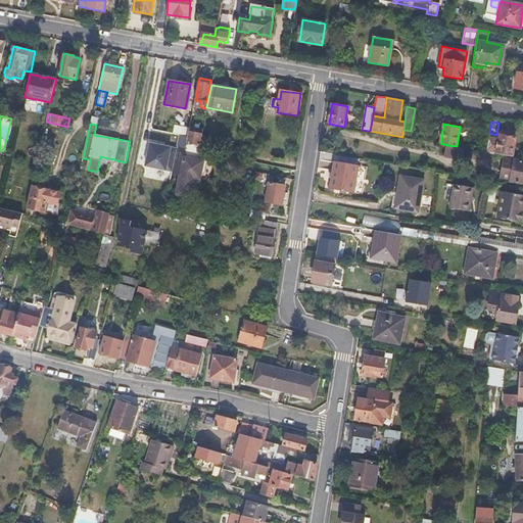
[(174,133),(187,136),(188,132),(189,128),(173,125),(171,133),(174,133)]
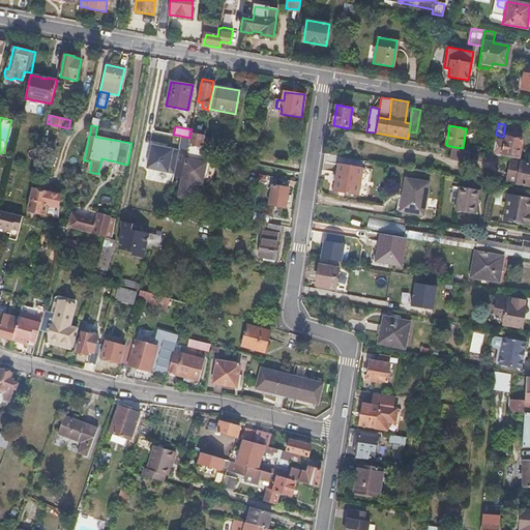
[(494,144),(493,153),(503,155),(519,158),(522,140),(513,138),(514,133),(508,131),(507,137),(505,137),(503,145),(494,144)]
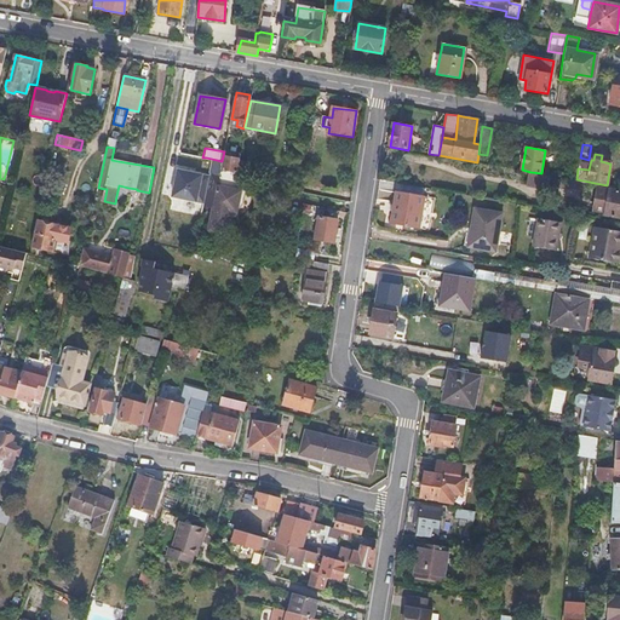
[(239,160),(223,156),(222,161),(219,174),(211,172),(210,176),(206,194),(205,202),(204,206),(213,208),(210,231),(225,235),(231,207),(235,207),(237,206),(239,204),(244,181),(235,178),(239,161),(239,160)]
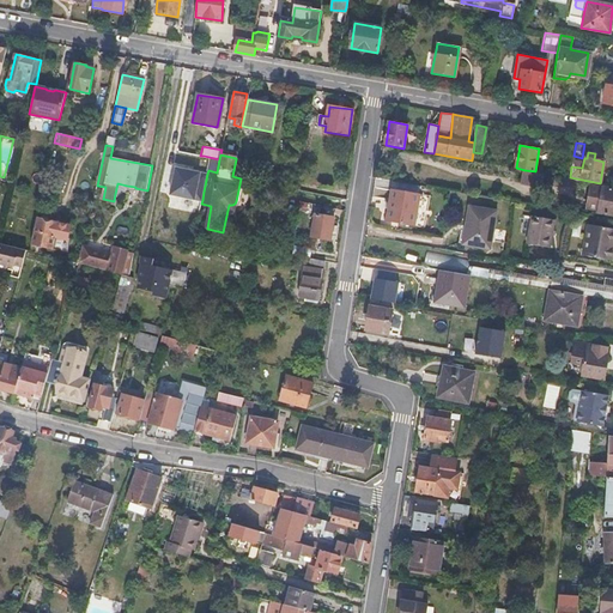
[(236,159),(232,176),(241,178),(244,178),(247,162),(236,159)]
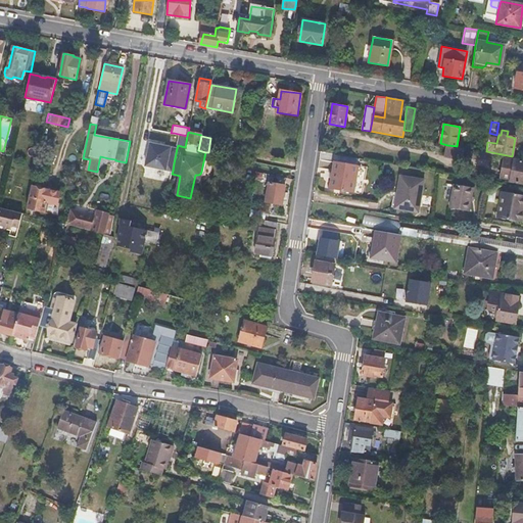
[(173,171),(177,148),(150,143),(145,165),(173,171)]
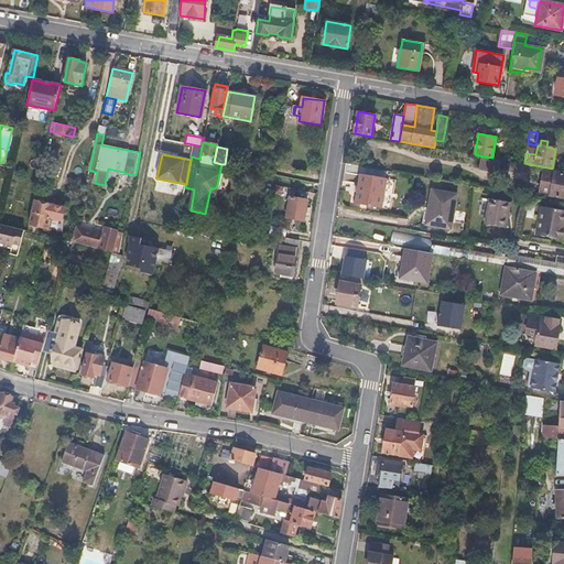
[(500,159),(492,158),(483,156),(480,167),(498,171),(500,159)]
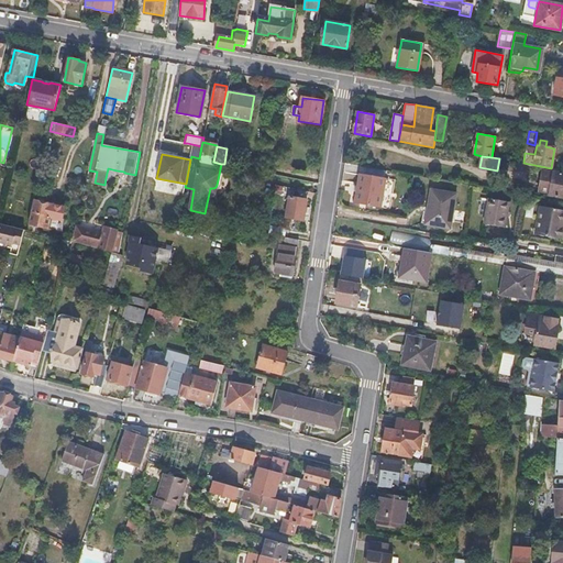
[(533,174),(534,165),(523,163),(517,162),(515,170),(533,174)]
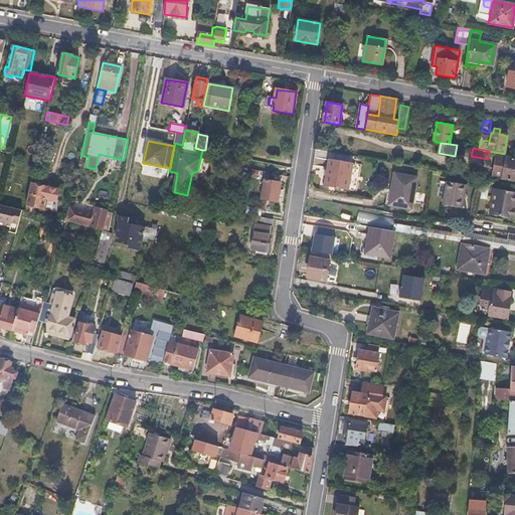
[(107,156),(99,154),(97,163),(100,164),(106,160),(107,156)]
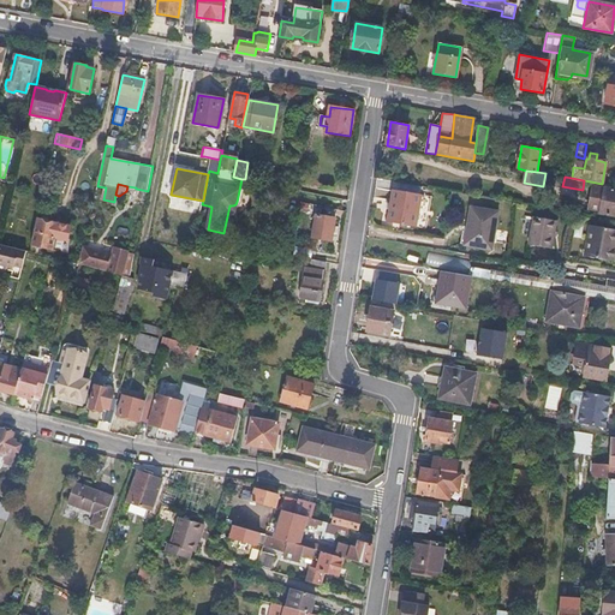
[(601,212),(604,189),(592,186),(589,204),(592,210),(601,212)]
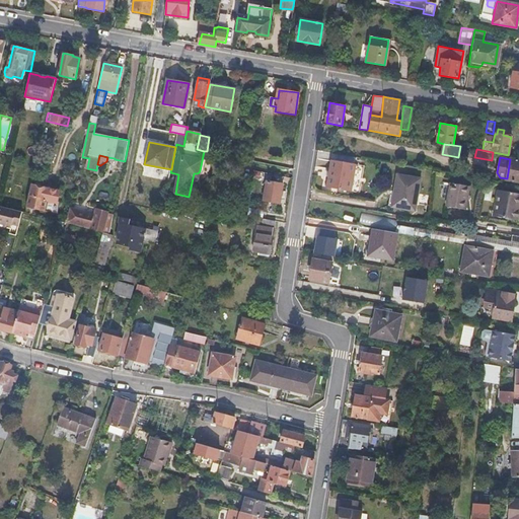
[(518,160),(510,159),(507,178),(506,180),(518,182),(518,160)]
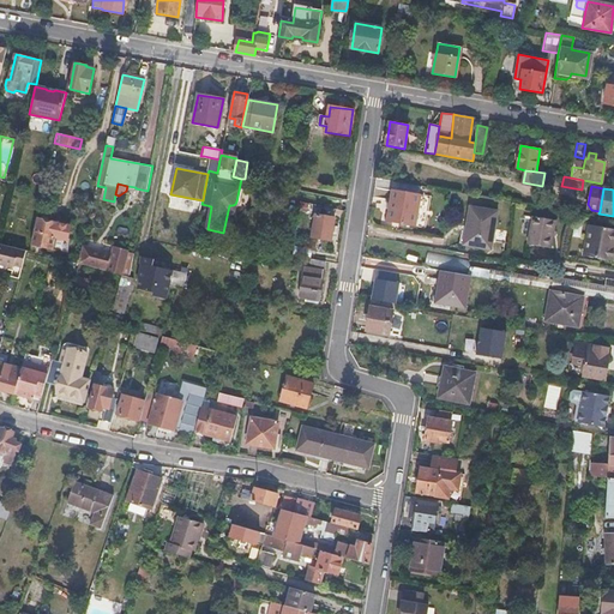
[(392,191),(387,222),(415,227),(421,194),(392,191)]
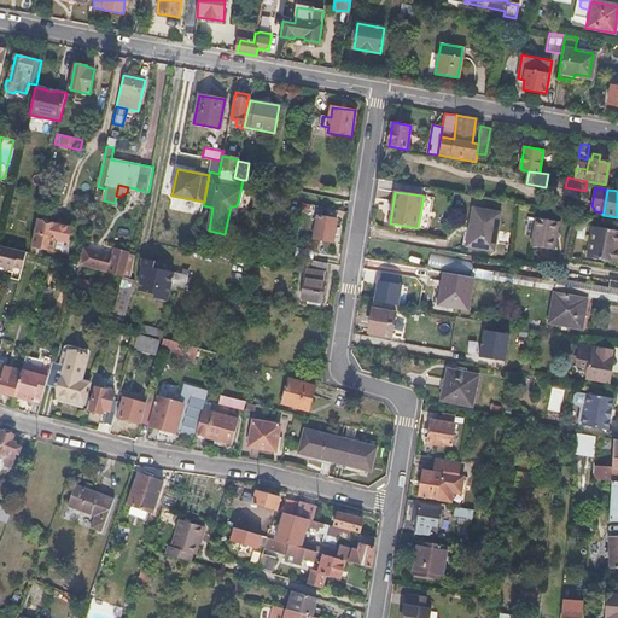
[(473,209),(467,246),(495,251),(501,213),(473,209)]
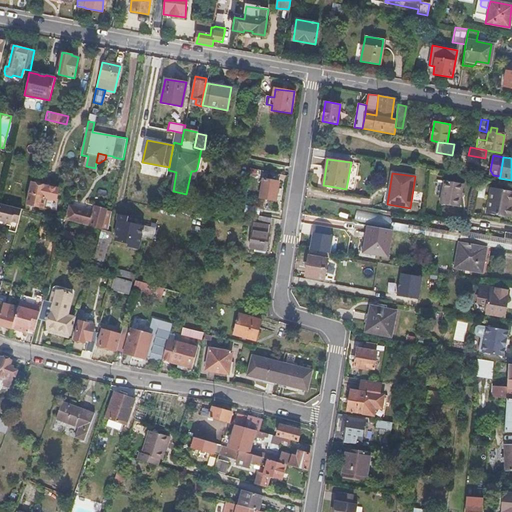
[(263,179),(260,197),(276,200),(278,182),(263,179)]
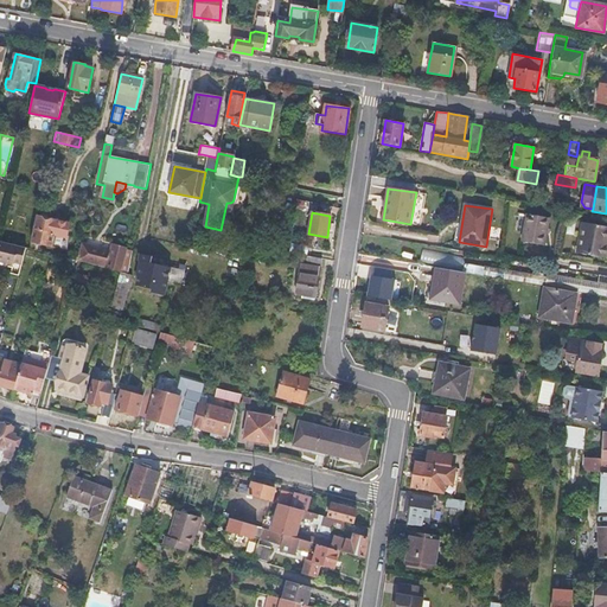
[(70,221),(37,213),(31,242),(52,247),(55,235),(66,237),(70,221)]
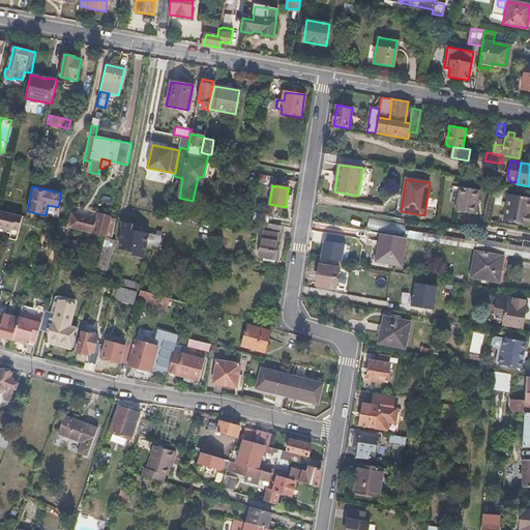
[(455,211),(475,214),(479,190),(461,187),(455,211)]
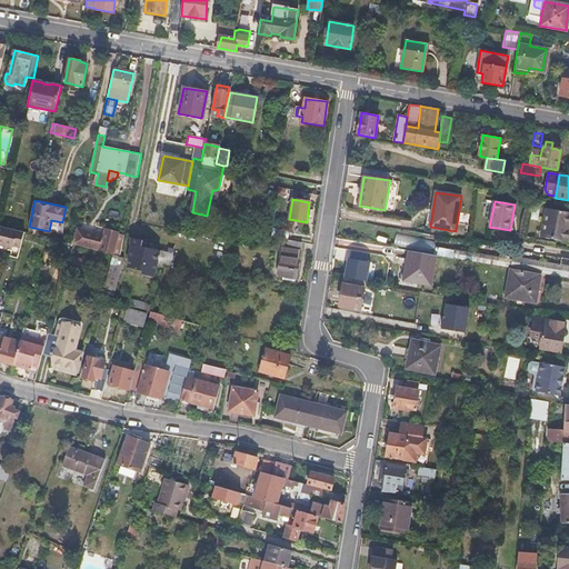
[(568,211),(548,208),(541,237),(567,242),(568,232),(568,211)]
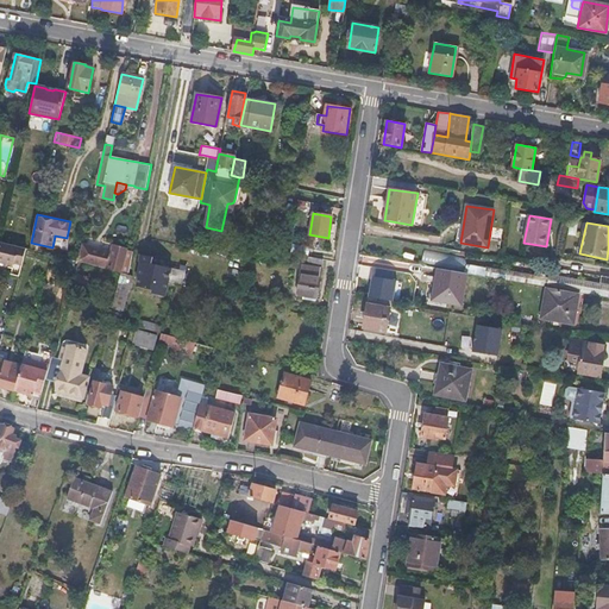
[(26,249),(0,240),(0,261),(12,265),(12,263),(22,265),(26,249)]
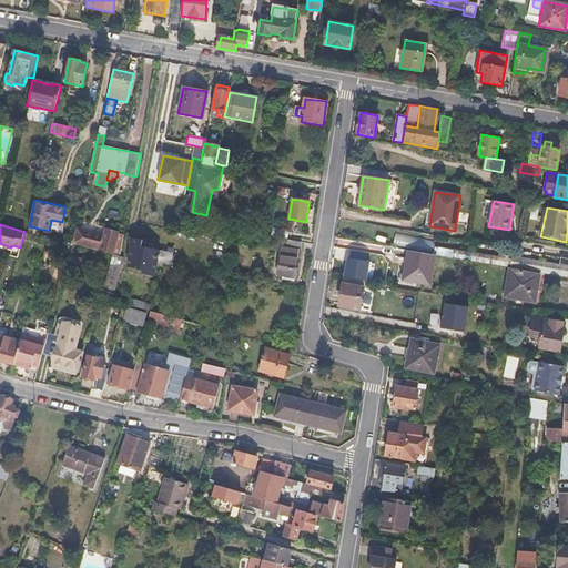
[(290,239),(291,229),(277,226),(275,236),(290,239)]
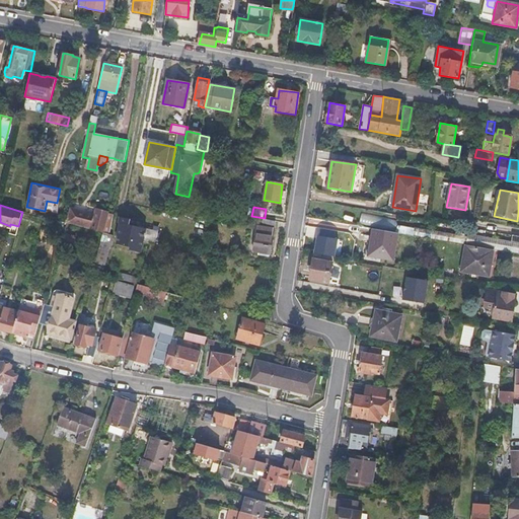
[(328,208),(326,219),(394,230),(396,220),(328,208)]
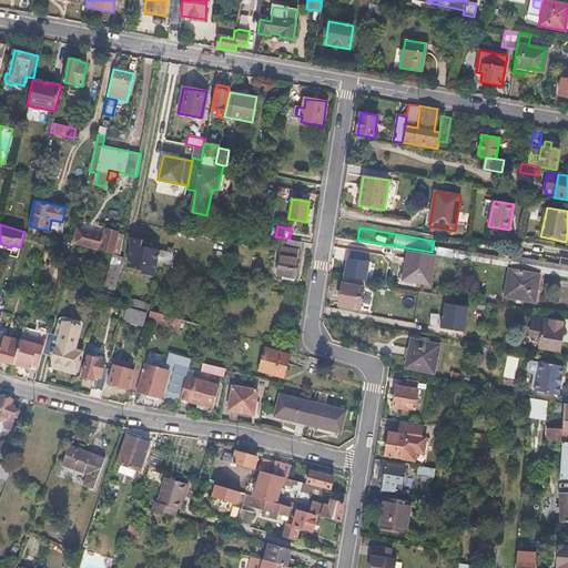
[(77,229),(75,233),(101,240),(102,234),(77,229)]
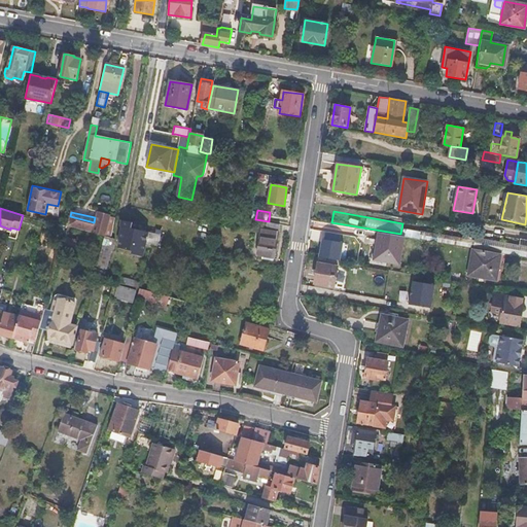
[(94,222),(70,216),(67,226),(105,236),(110,217),(110,216),(98,214),(96,222),(94,222)]
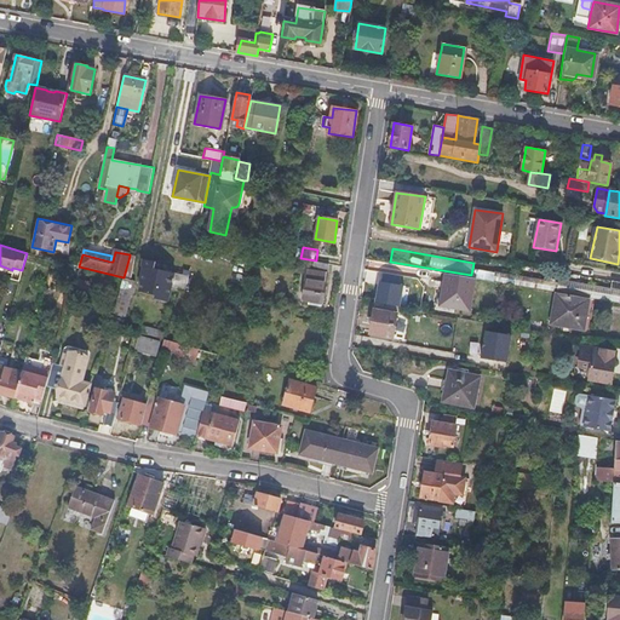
[(136,257),(130,256),(124,277),(132,280),(136,257)]
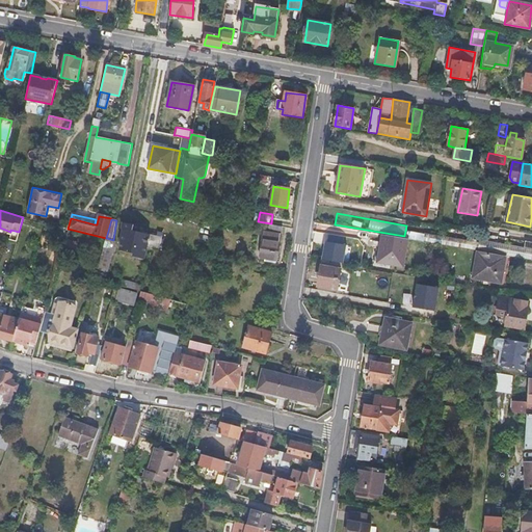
[(276,260),(282,225),(269,223),(268,232),(264,232),(260,257),(276,260)]
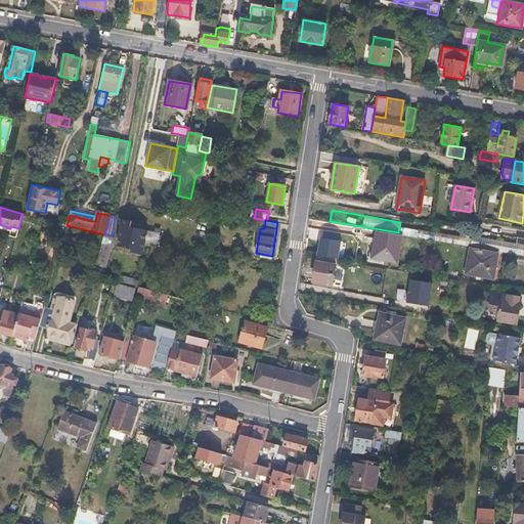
[(122,224),(119,238),(120,238),(144,245),(157,247),(160,233),(122,224)]
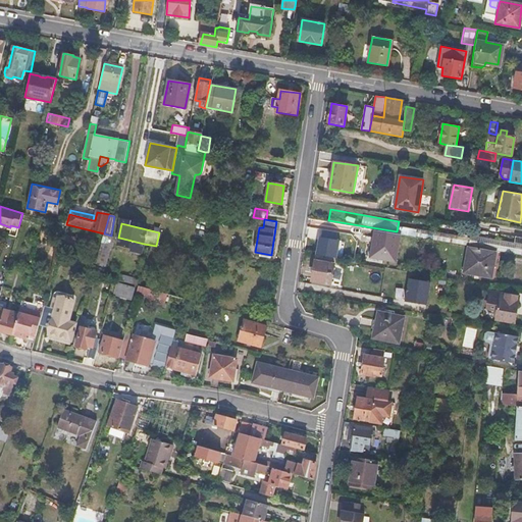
[(468,246),(469,246),(471,237),(417,228),(416,237),(468,246)]
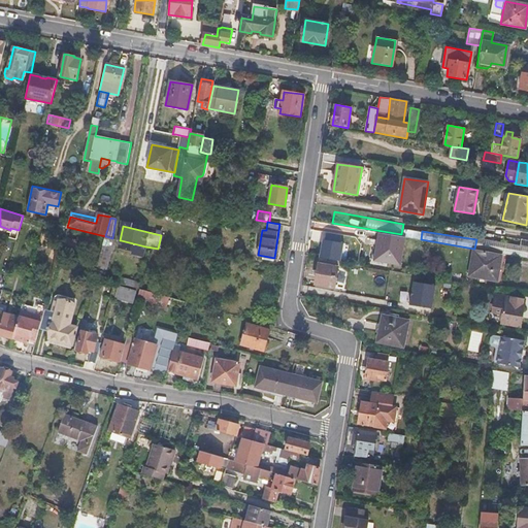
[(404,237),(378,232),(377,239),(381,240),(377,260),(400,264),(404,237)]
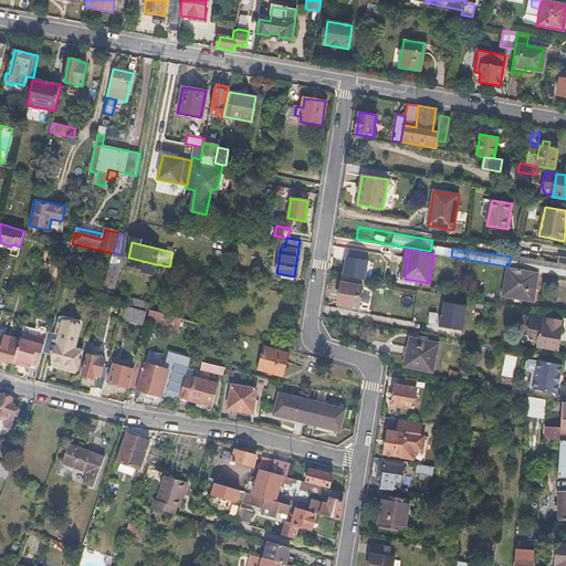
[(121,255),(113,253),(103,286),(114,290),(124,257),(121,255)]
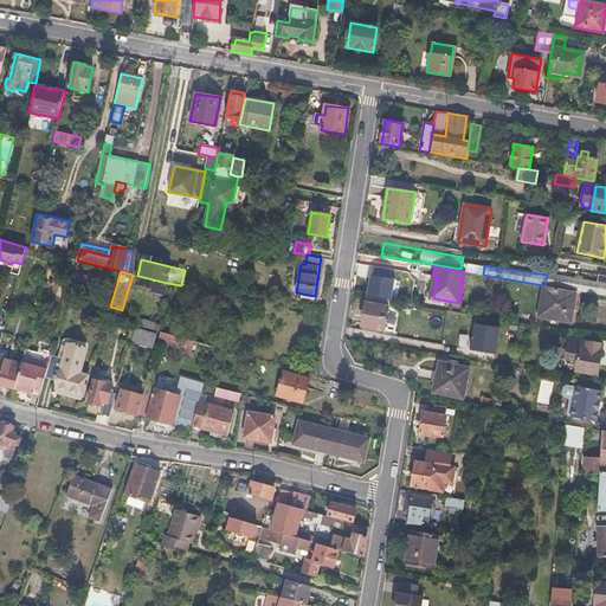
[(574,290),(605,295),(605,282),(598,281),(547,271),(547,275),(545,285),(574,290)]
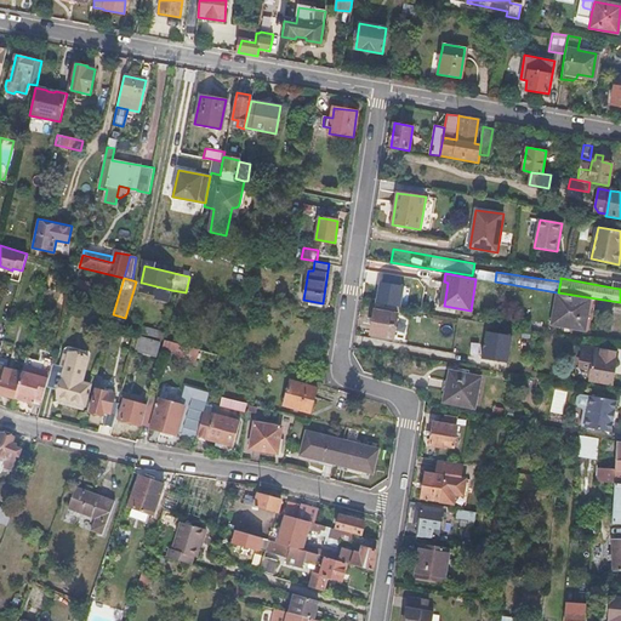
[(171,290),(142,283),(140,292),(155,296),(155,298),(169,302),(171,290)]
